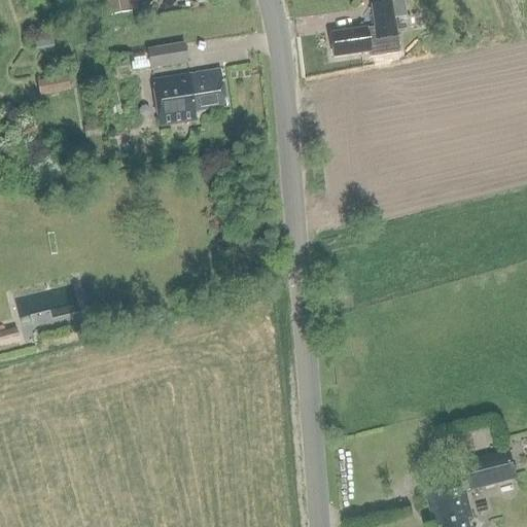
[(131,12),(128,0),(104,0),(108,16),(131,12)]
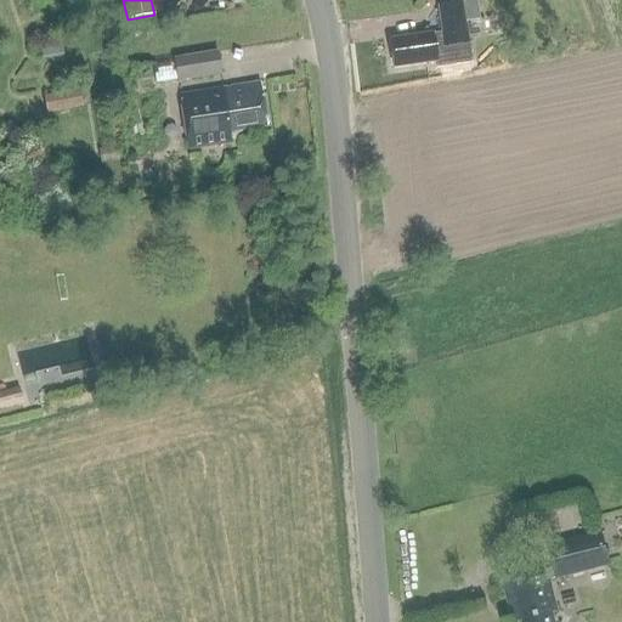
[(462,3),(464,22),(479,20),(476,1),(462,3)]
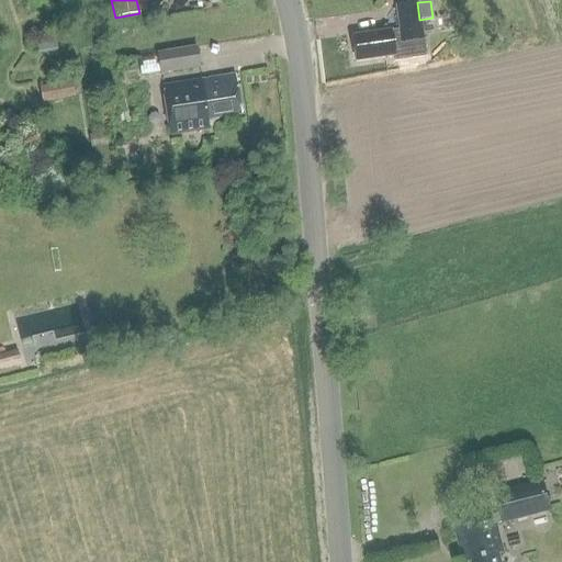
[(394,56),(392,45),(423,40),(416,2),(395,7),(398,31),(352,38),(356,62),(394,56)]
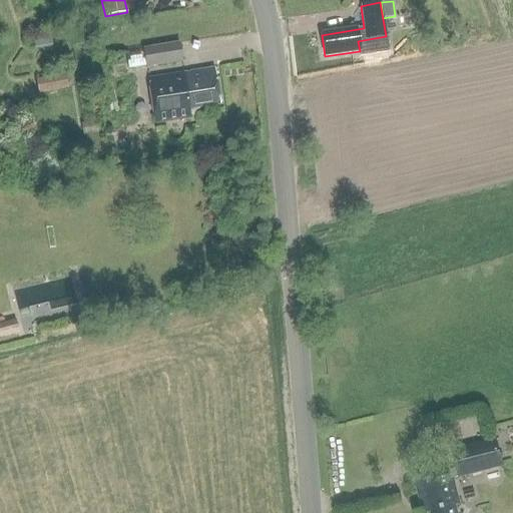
[(145,66),(182,61),(179,41),(142,46),(145,66)]
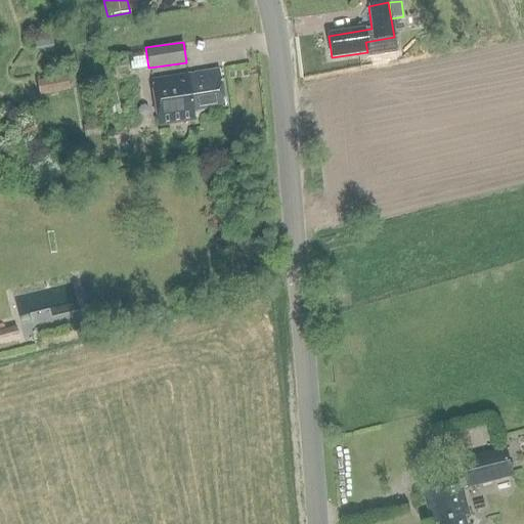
[(192,112),(224,107),(218,71),(151,81),(159,127),(194,122),(192,112)]
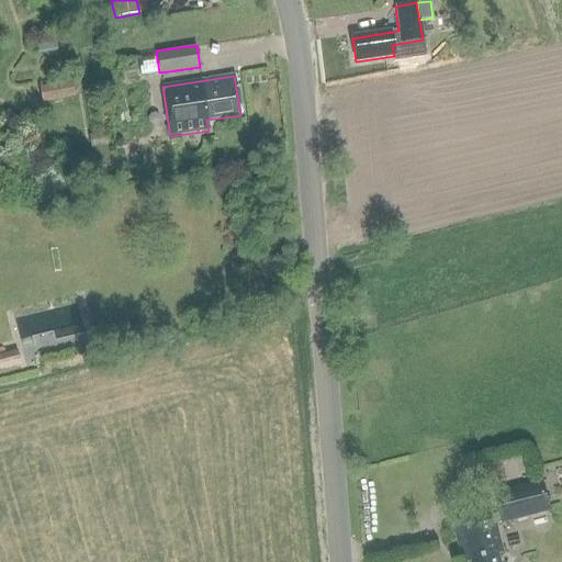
[(48,83),(49,97),(83,96),(82,81),(48,83)]
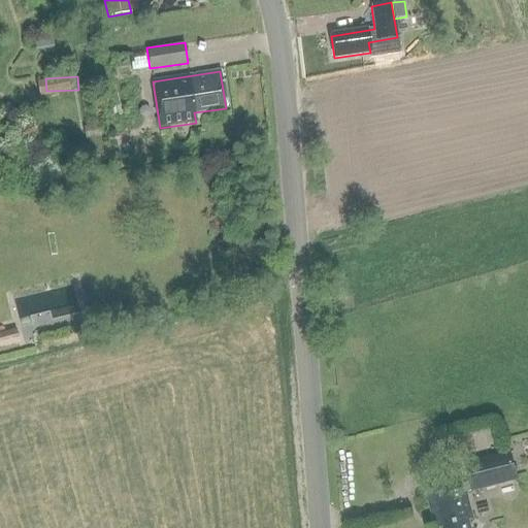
[(0,331),(0,348),(20,342),(15,327),(0,331)]
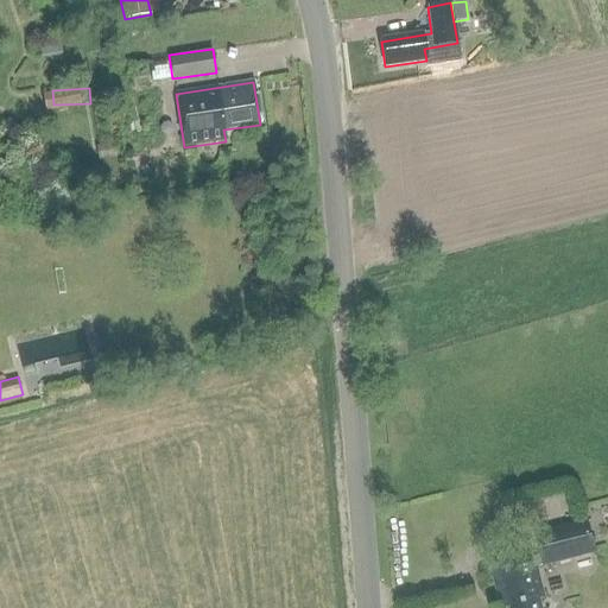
[(539,555),(534,556),(491,567),(500,603),(510,601),(511,607),(542,607),(540,600),(544,599),(537,567),(596,552),(588,519),(533,532),(539,555)]
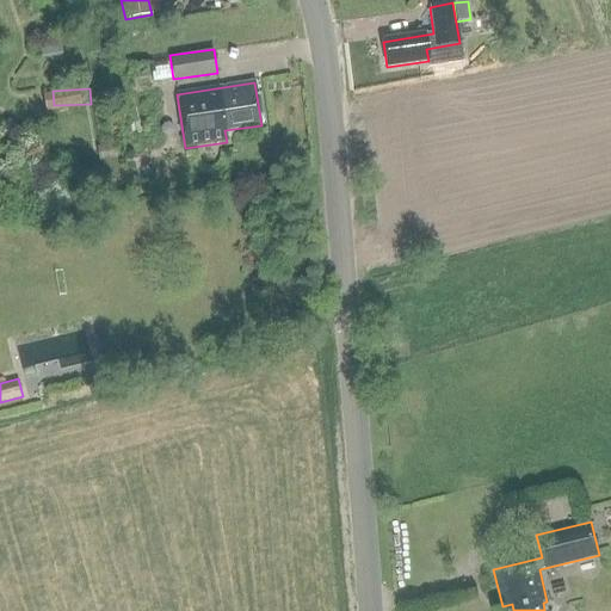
[(553,586),(555,596),(566,593),(563,584),(553,586)]
